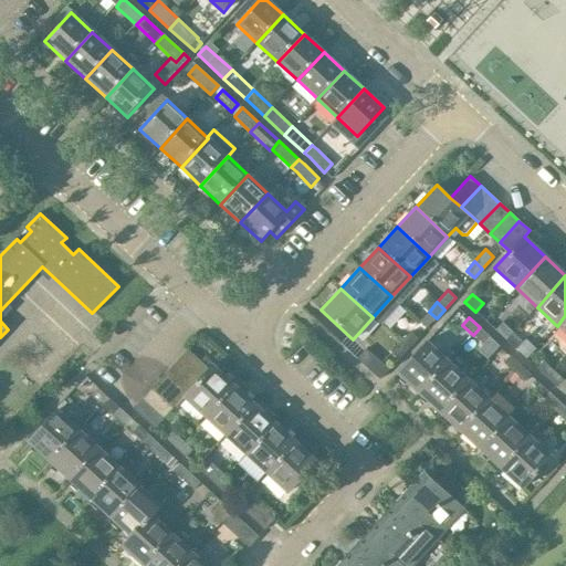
[(506,341),(513,333),(502,322),(495,329),(506,341)]
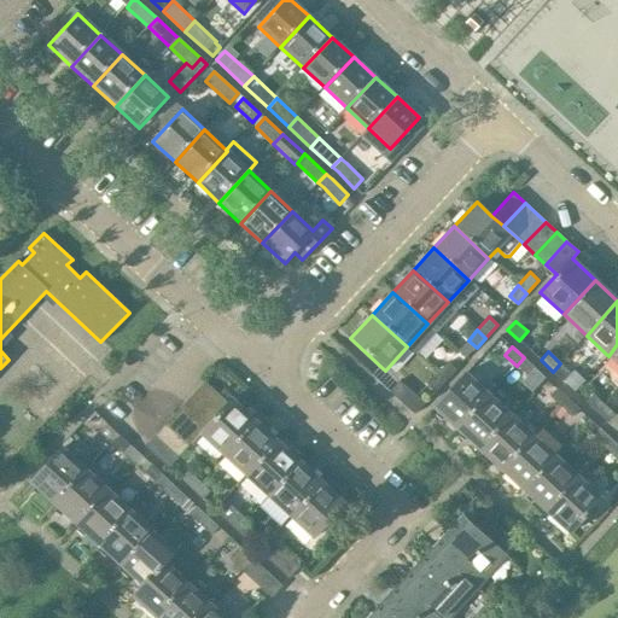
[(535,368),(524,357),(517,366),(528,375),(535,368)]
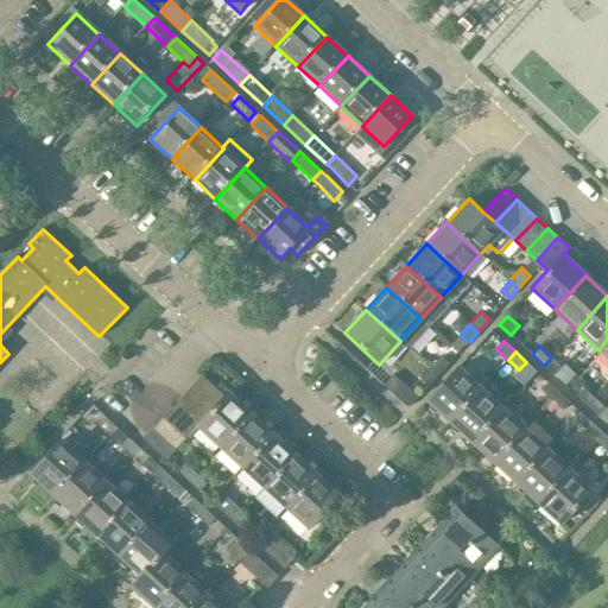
[(441,355),(429,368),(437,377),(449,363),(441,355)]
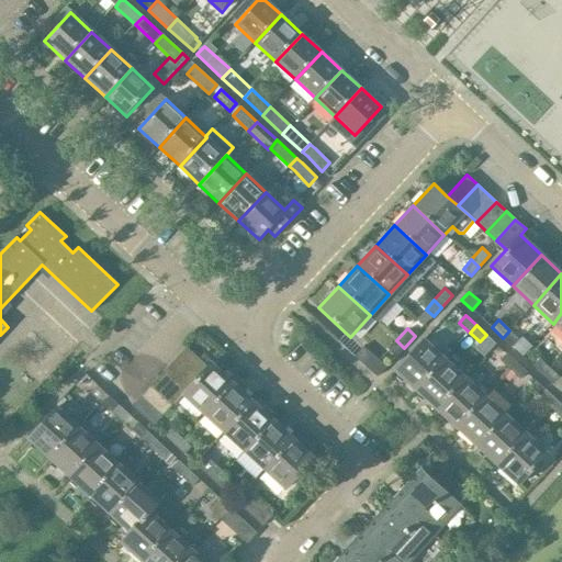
[(519,339),(509,330),(503,338),(513,347),(519,339)]
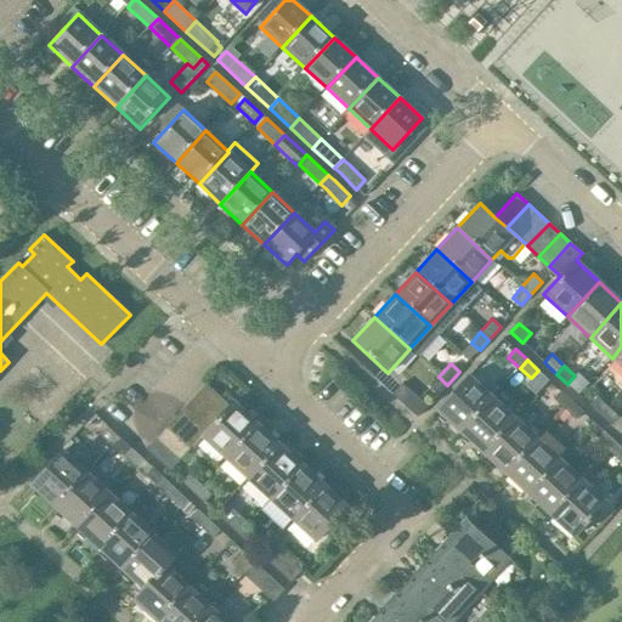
[(462,433),(493,397),(469,375),(437,410),(462,433)]
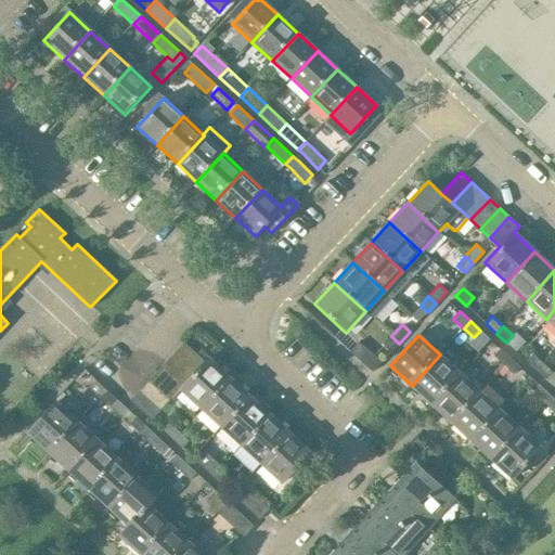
[(399,344),(391,336),(383,345),(390,352),(399,344)]
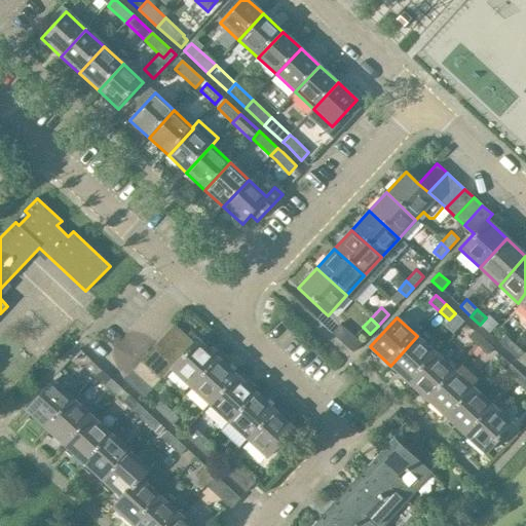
[(340,325),(331,335),(351,353),(361,344),(340,325)]
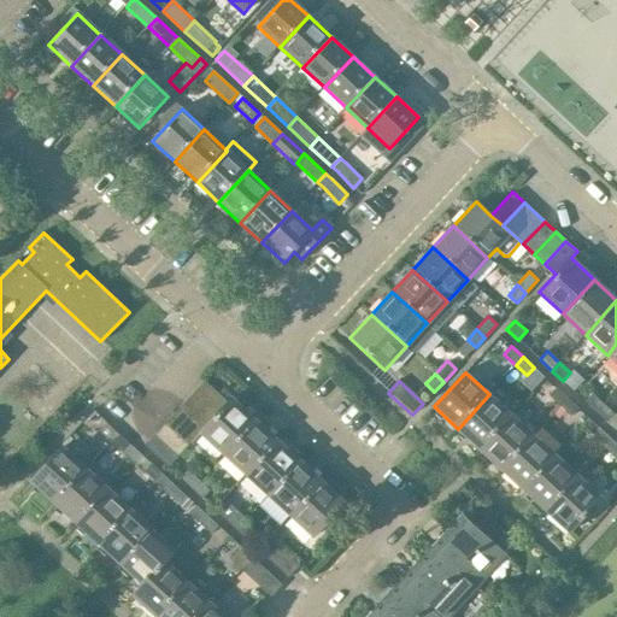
[(194,393),(217,413),(227,404),(204,382),(194,393)]
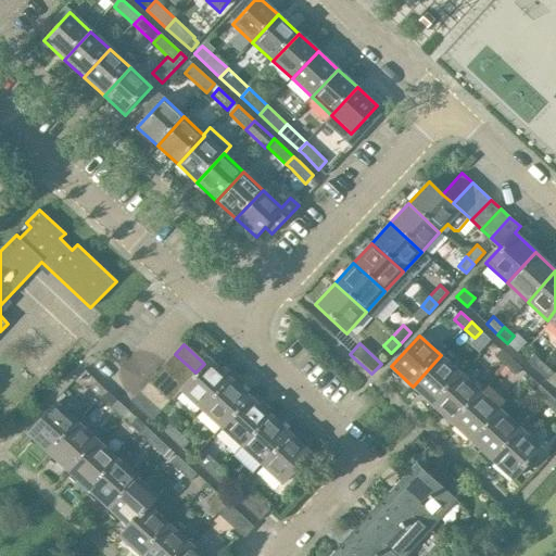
[(505,366),(512,358),(501,349),(494,356),(505,366)]
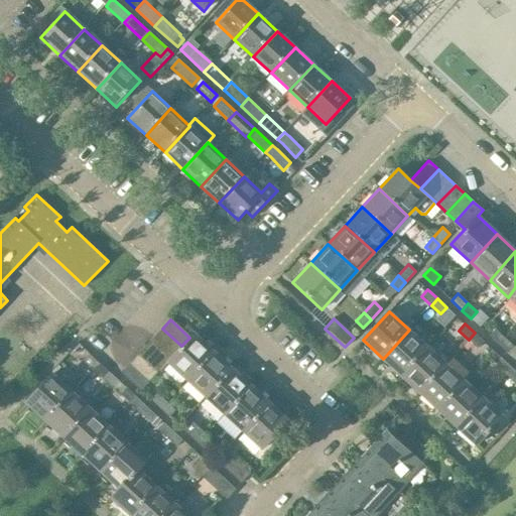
[(499,344),(505,338),(495,328),(489,335),(499,344)]
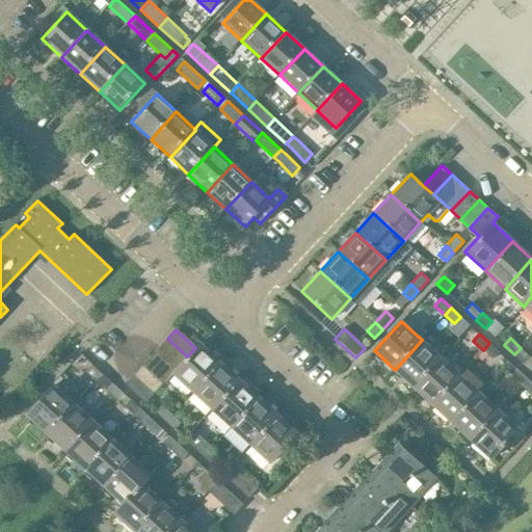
[(167,339),(159,347),(179,366),(187,356),(167,339)]
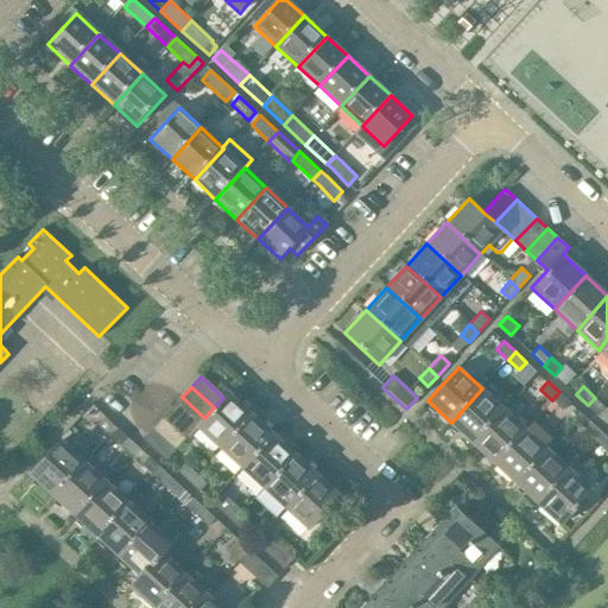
[(451,423),(473,443),(504,409),(482,388),(451,423)]
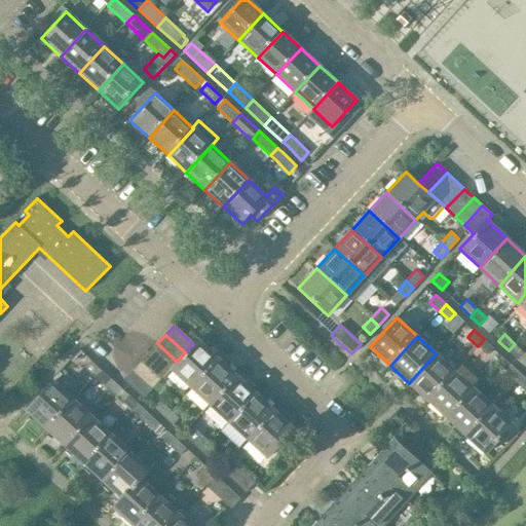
[(171,369),(189,386),(217,358),(197,339),(193,344),(185,352),(177,362),(171,369)]
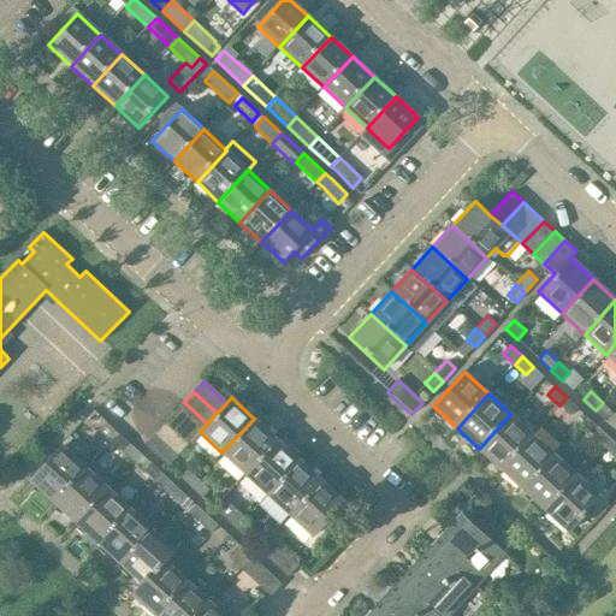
[(578,408),(567,397),(560,406),(570,415),(578,408)]
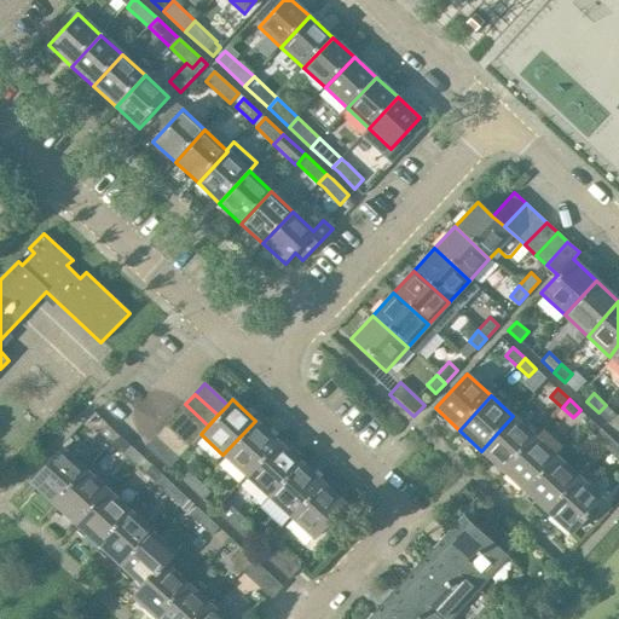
[(185,404),(175,415),(198,437),(201,434),(208,426),(185,404)]
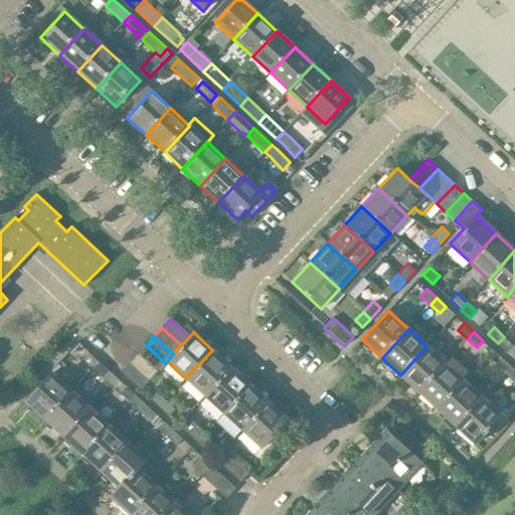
[(513,345),(504,337),(498,343),(507,352),(513,345)]
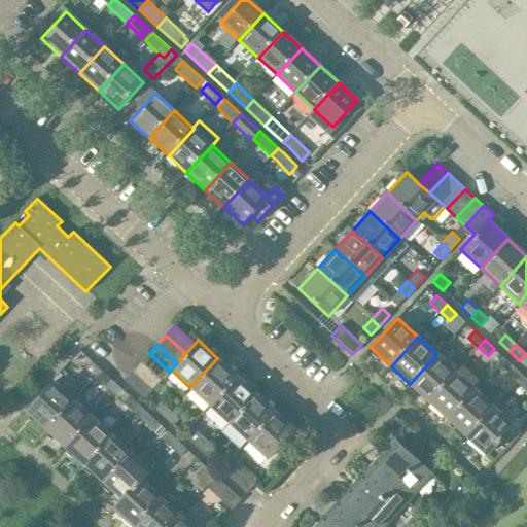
[(149,353),(141,362),(161,381),(169,372),(149,353)]
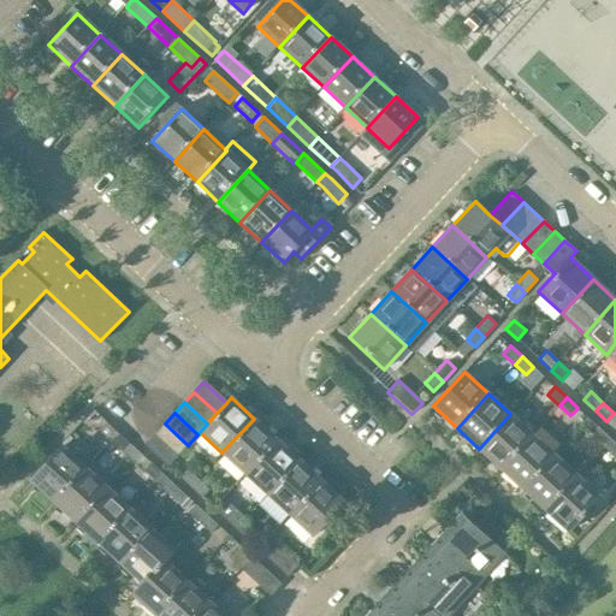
[(479,449),(501,469),(533,434),(510,414),(479,449)]
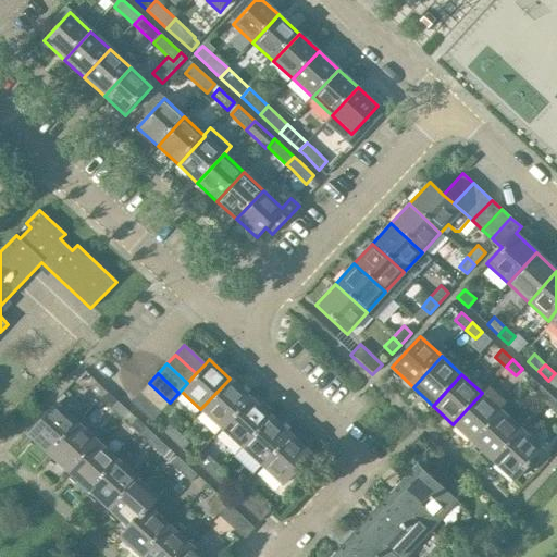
[(200,409),(221,428),(249,397),(230,379),(200,409)]
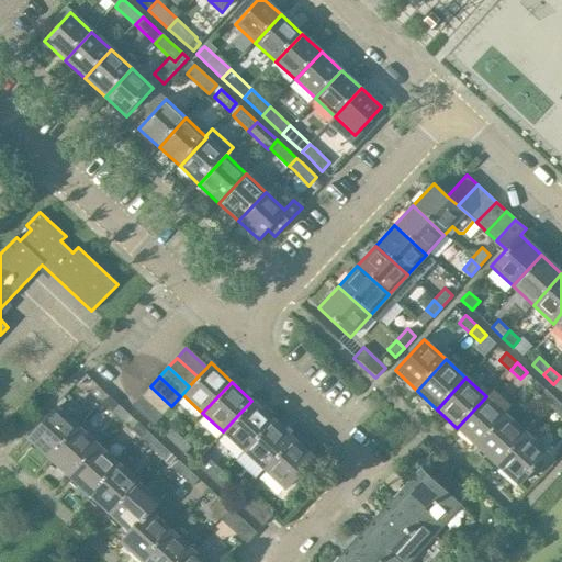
[(91,392),(101,401),(108,394),(98,385),(91,392)]
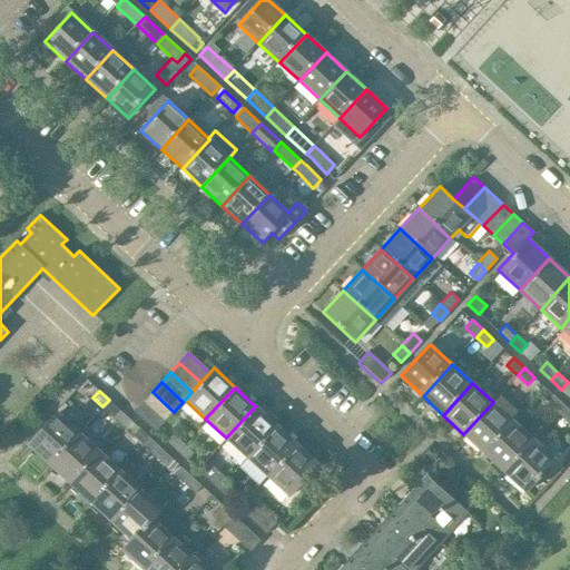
[(153,392),(144,401),(165,421),(174,412),(153,392)]
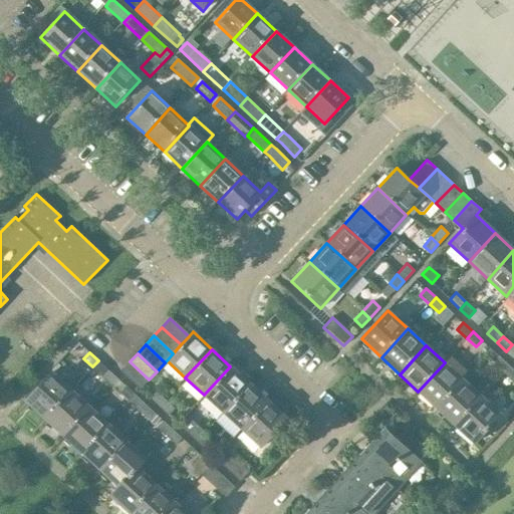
[(495,363),(504,372),(510,366),(501,357),(495,363)]
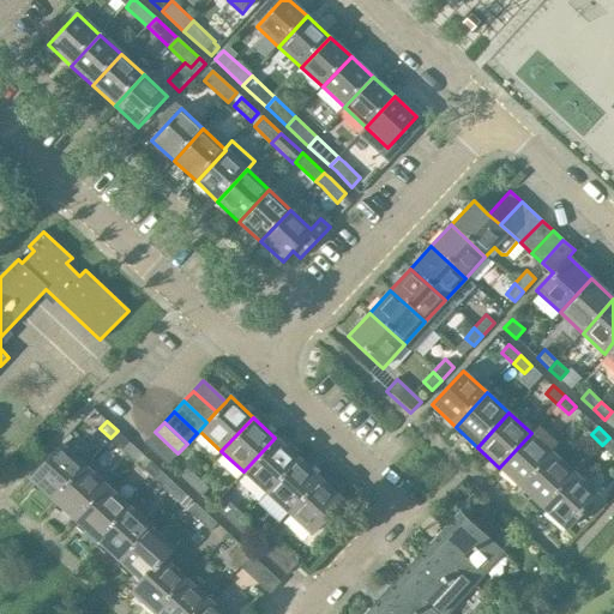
[(110,438),(121,450),(133,459),(140,452),(118,431),(110,438)]
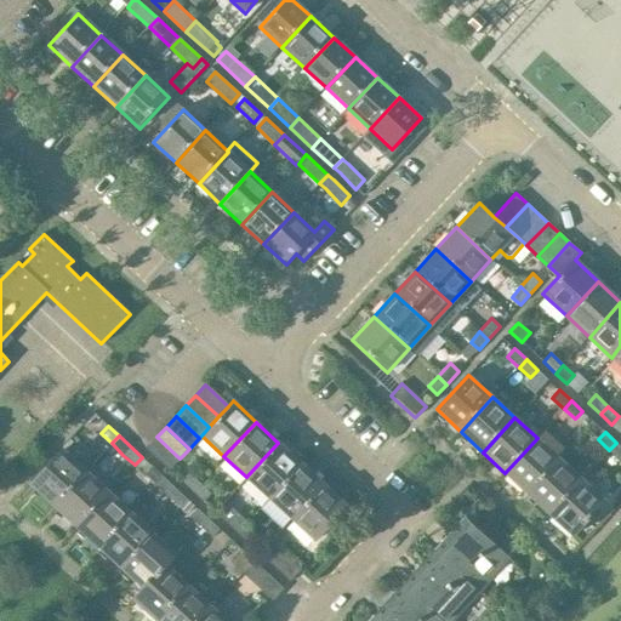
[(180,459),(157,437),(146,448),(169,469),(180,459)]
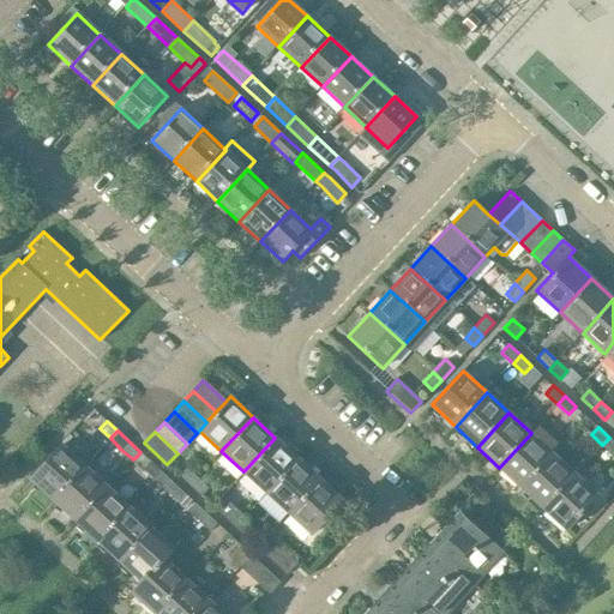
[(499,468),(522,488),(553,453),(531,433),(499,468)]
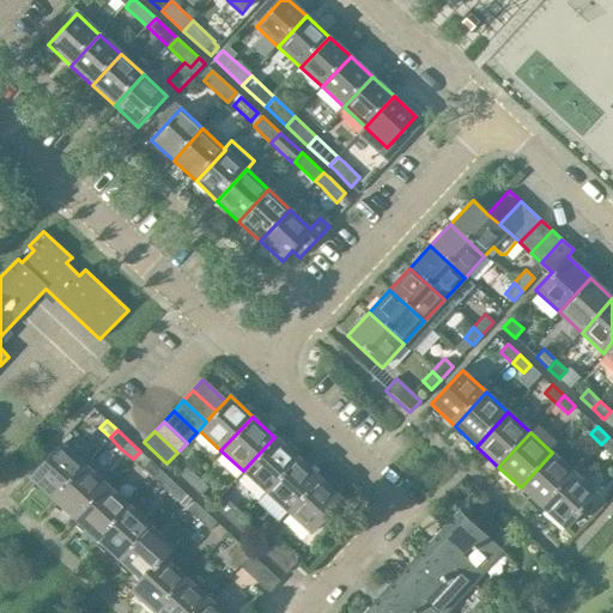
[(243,471),(266,492),(297,459),(274,437),(243,471)]
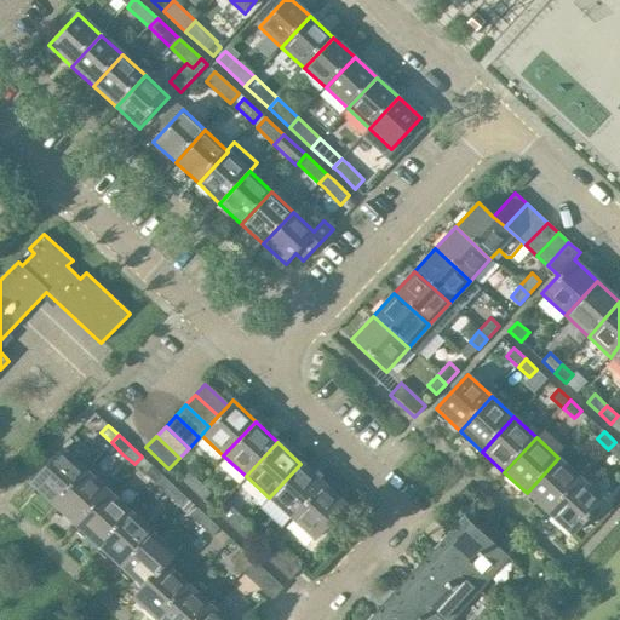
[(619,446),(615,442),(608,449),(619,459),(619,458),(619,446)]
